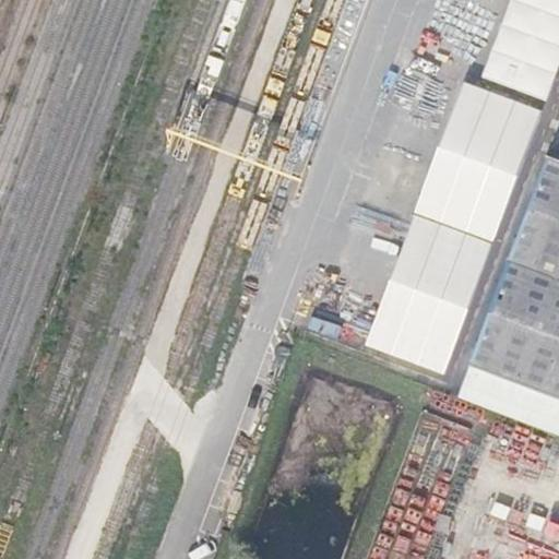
[(558,0),(512,0),(483,78),(546,102),(558,68),(558,0)]
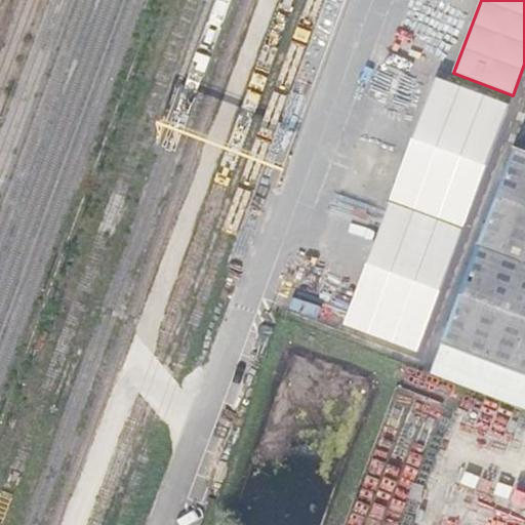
[(435,76),(390,199),(463,227),(510,105),(435,76)]
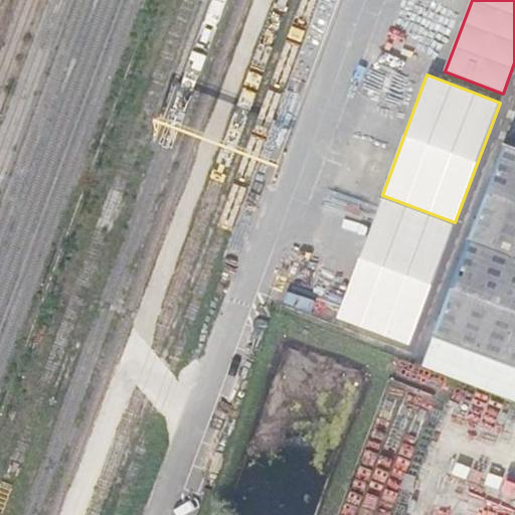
[(514,143),(508,141),(423,364),(514,397),(514,143)]
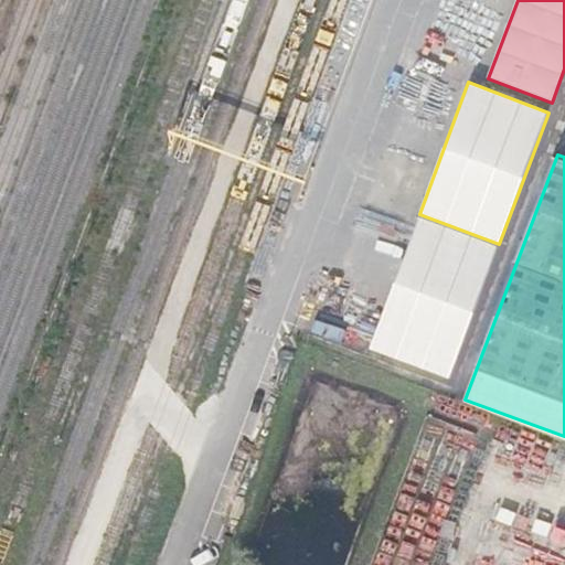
[(418,217),(369,349),(448,380),(498,247),(418,217)]
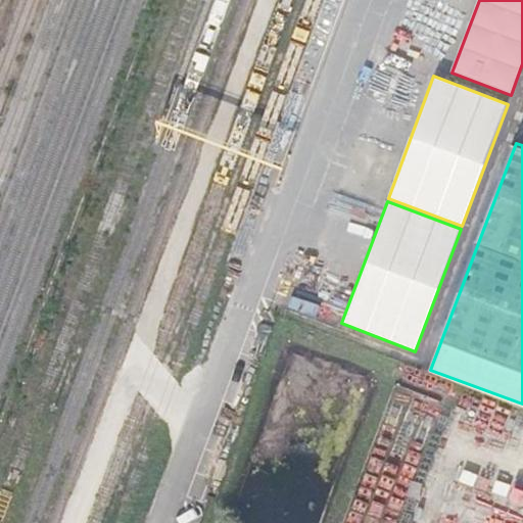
[(291,296),(284,315),(301,321),(308,302),(291,296)]
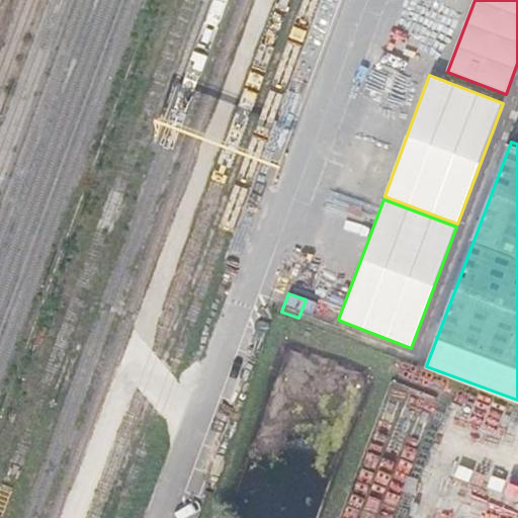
[(392,517),(437,398),(391,380),(339,517),(392,517)]
